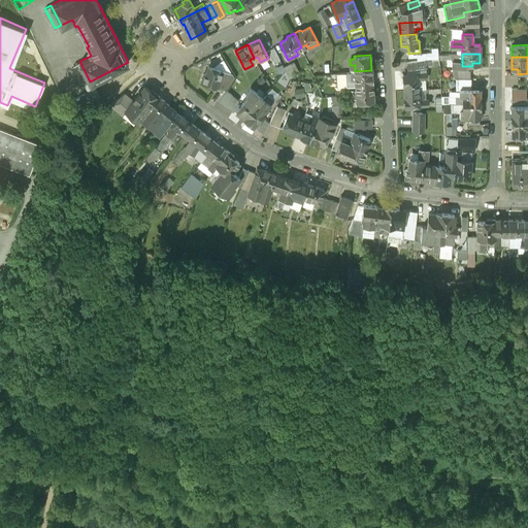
[(425,60),(406,62),(407,70),(426,68),(425,60)]
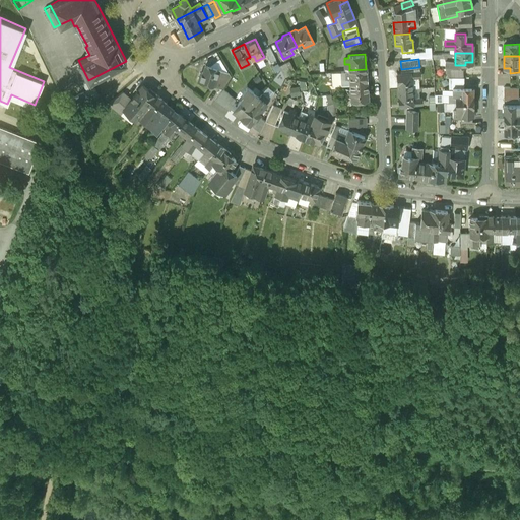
[(88,80),(78,60),(72,63),(82,83),(88,80)]
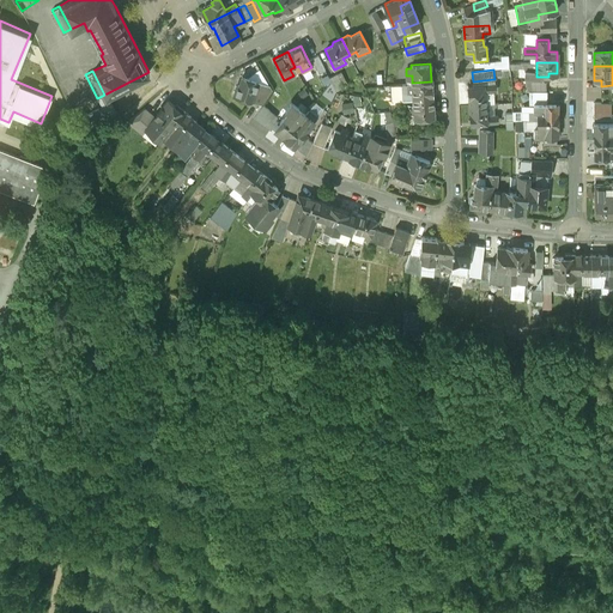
[(341,71),(329,77),(335,90),(347,84),(341,71)]
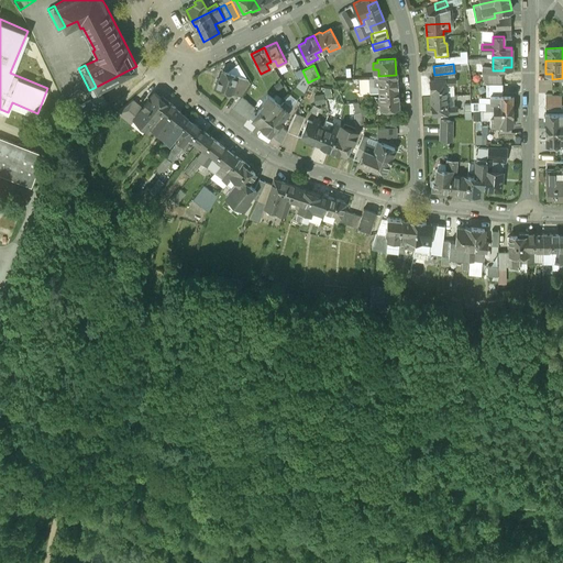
[(241,76),(222,69),(220,77),(217,78),(214,86),(231,91),(233,86),(238,87),(241,76)]
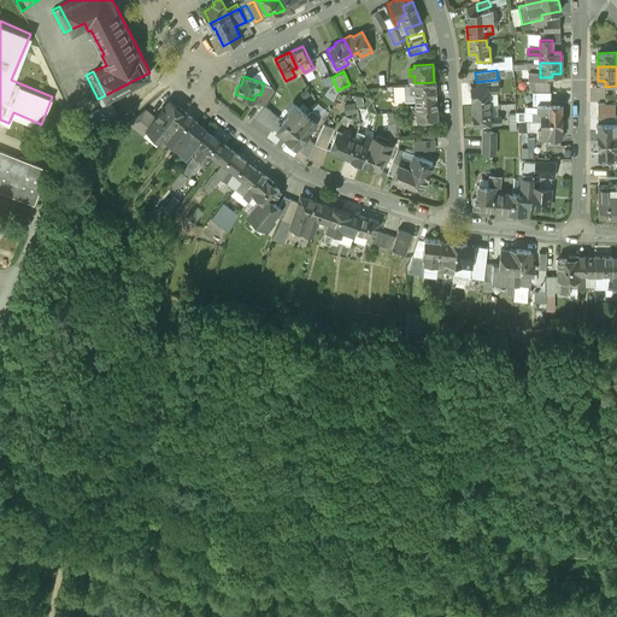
[(434,82),(415,83),(416,92),(416,99),(435,98),(434,82)]
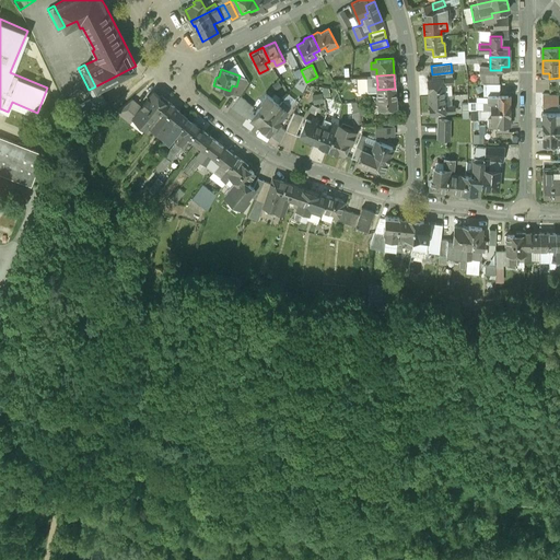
[(441,78),(428,79),(429,95),(442,94),(442,90),(442,82),(441,78)]
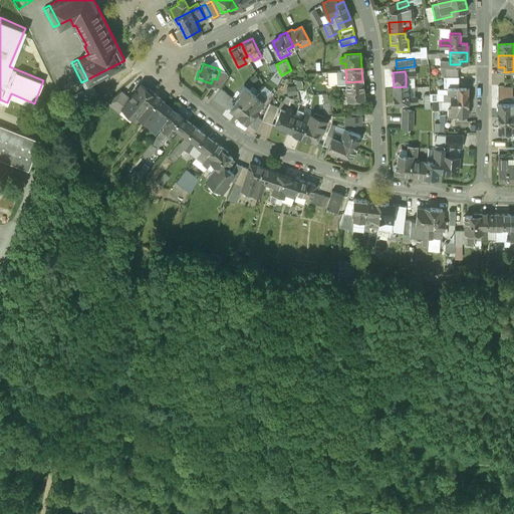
[(97,75),(88,80),(90,84),(100,80),(97,75)]
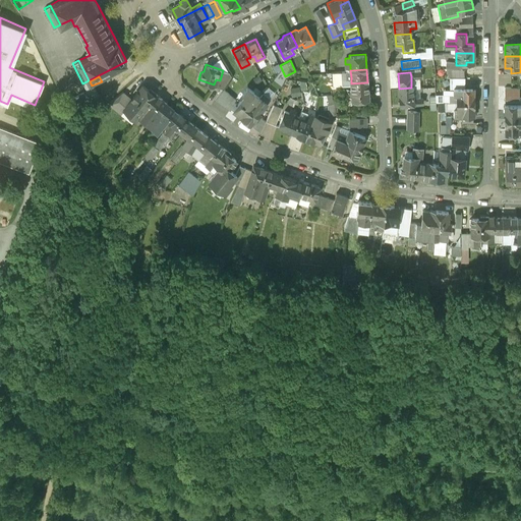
[(367,82),(351,83),(351,88),(347,88),(347,94),(351,94),(351,99),(368,98),(367,82)]
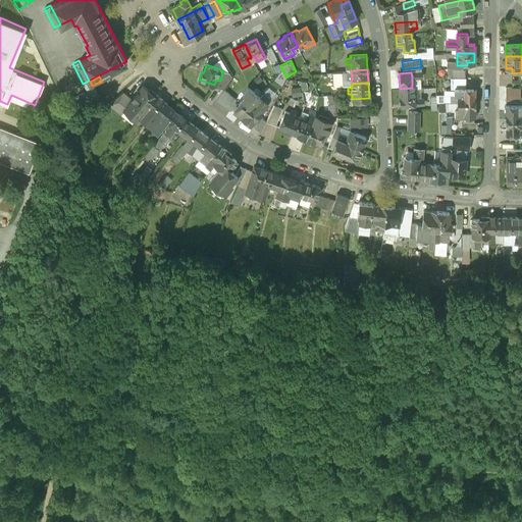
[(131,98),(123,107),(123,108),(120,112),(132,122),(141,111),(148,103),(156,93),(150,88),(149,90),(142,84),(131,98)]
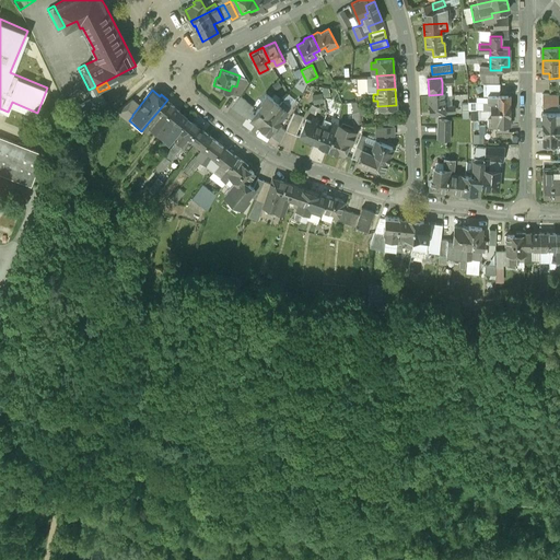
[(254,105),(240,93),(231,106),(247,117),(249,115),(251,117),(256,111),(252,107),(254,105)]
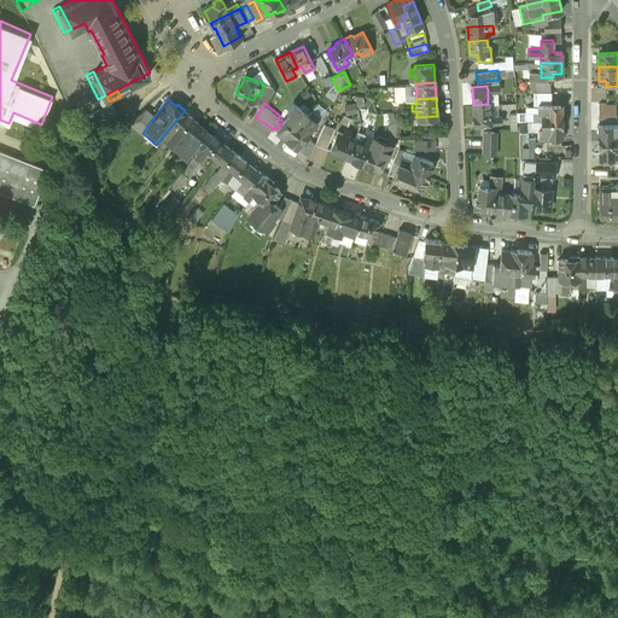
[(488,104),(473,105),(474,124),(501,122),(500,116),(489,117),(489,111),(488,104)]
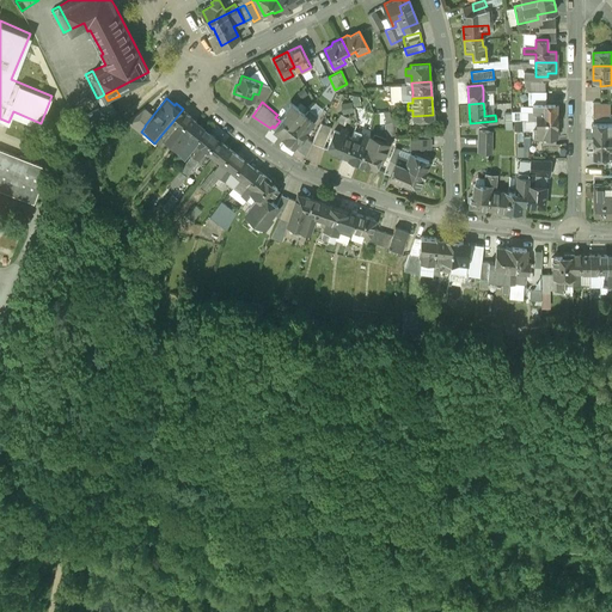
[(555,103),(532,103),(532,108),(536,108),(536,120),(555,120),(555,103)]
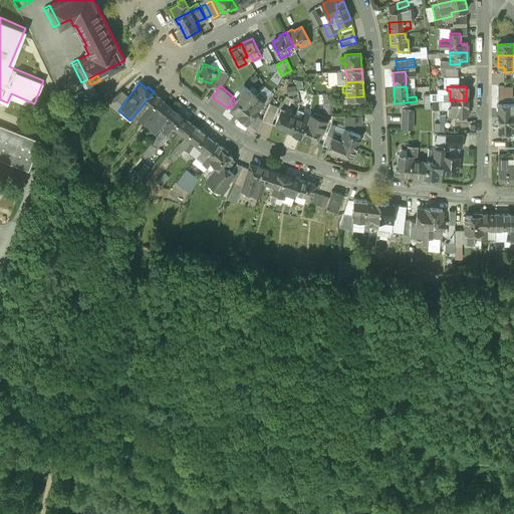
[(85,88),(63,99),(68,108),(90,97),(85,88)]
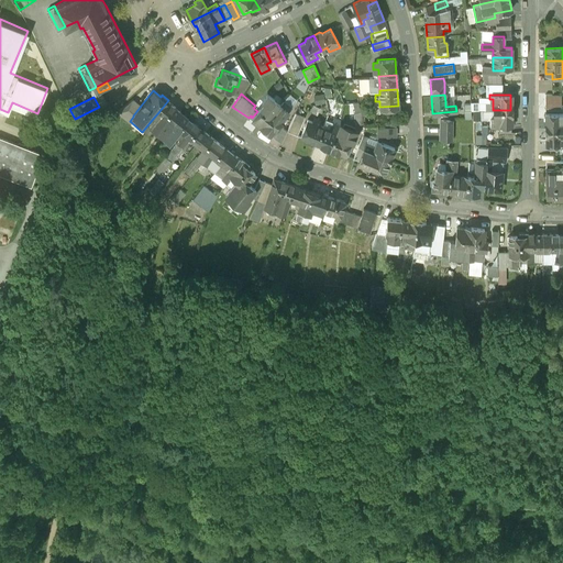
[(271,97),(266,102),(269,106),(272,103),(275,106),(277,102),(271,97)]
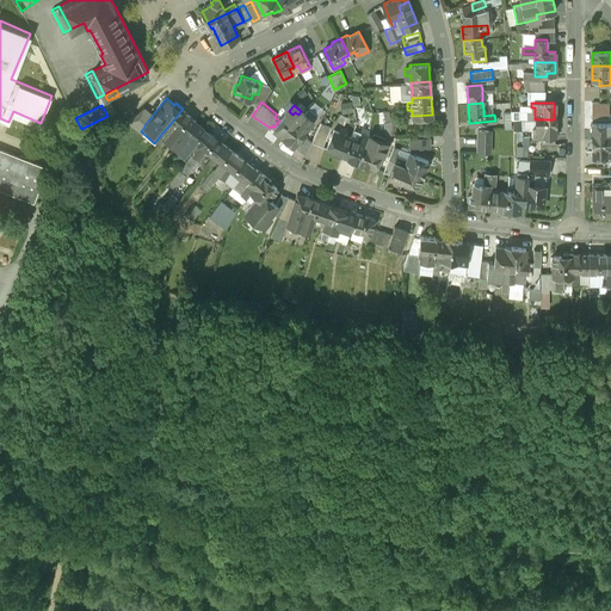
[(153,115),(142,106),(127,119),(141,131),(144,127),(144,125),(153,115)]
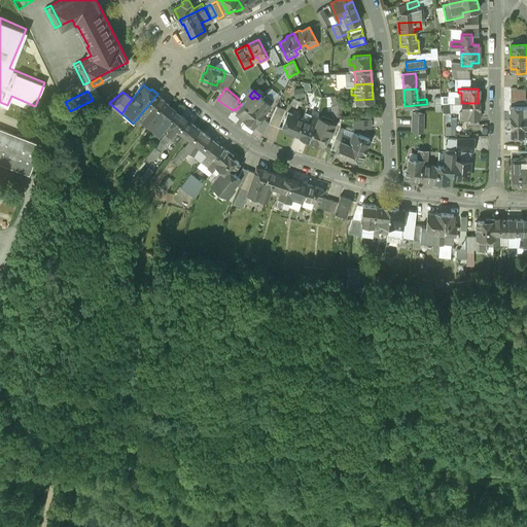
[(164,100),(157,94),(149,104),(152,108),(161,114),(169,104),(164,100)]
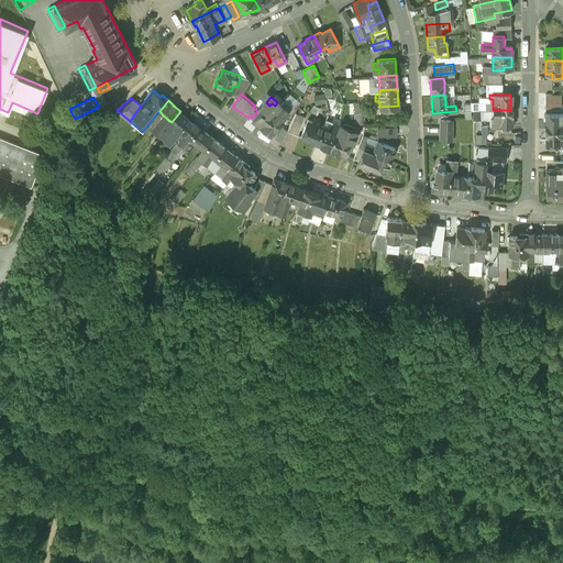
[(290,106),(284,100),(280,105),(288,110),(290,106)]
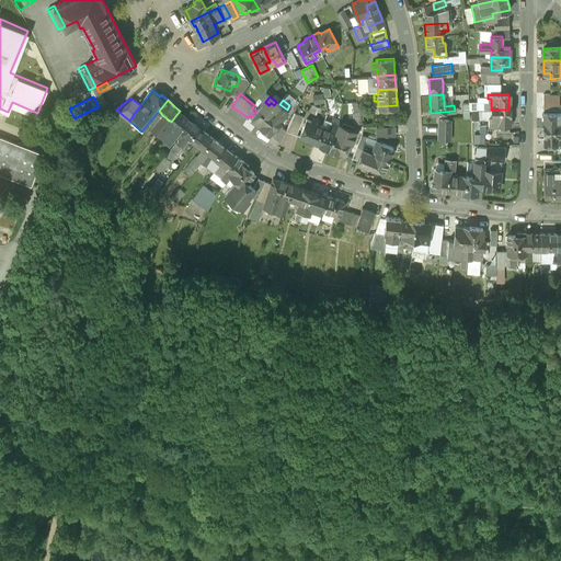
[(265,102),(264,101),(256,111),(251,117),(261,125),(262,125),(274,110),(268,105),(265,102)]
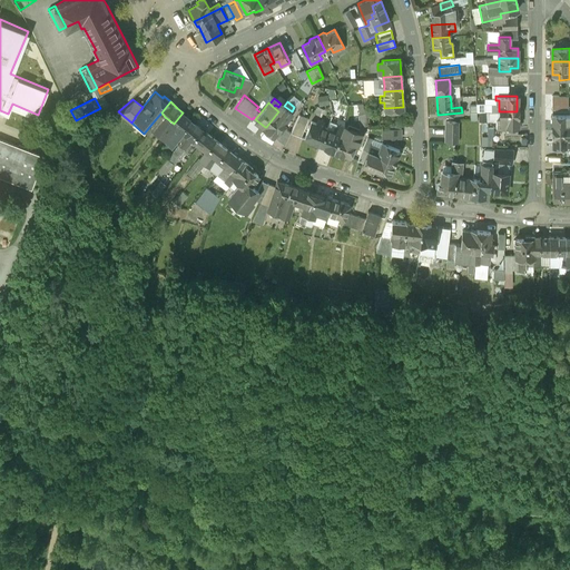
[(364,109),(362,102),(355,102),(357,114),(355,115),(359,126),(367,125),(365,116),(365,112),(364,109)]
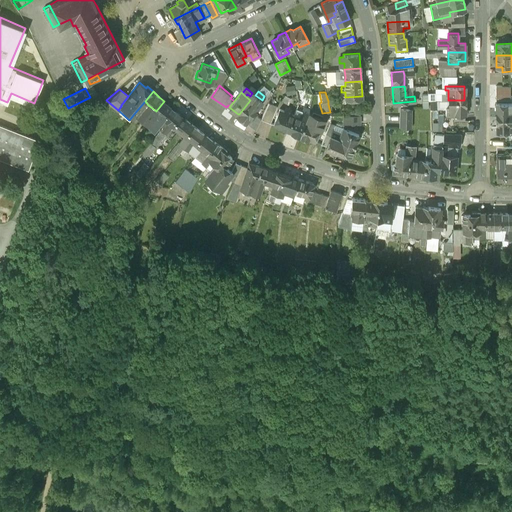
[(250,100),(239,114),(238,114),(245,120),(249,115),(251,116),(256,110),(255,108),(262,100),(255,95),(251,100),(250,100)]
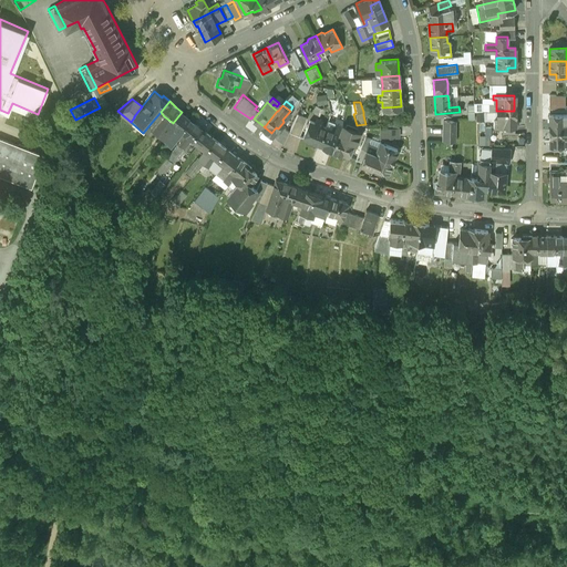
[(515,125),(514,111),(496,111),(496,121),(493,121),(493,126),(515,125)]
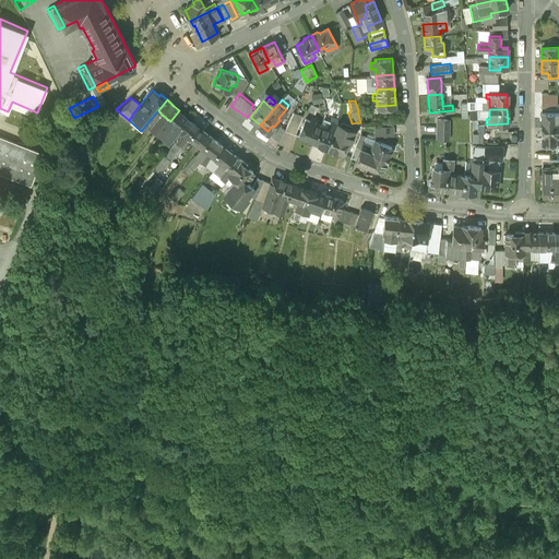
[(158,110),(151,119),(156,123),(162,117),(161,116),(162,115),(158,110)]
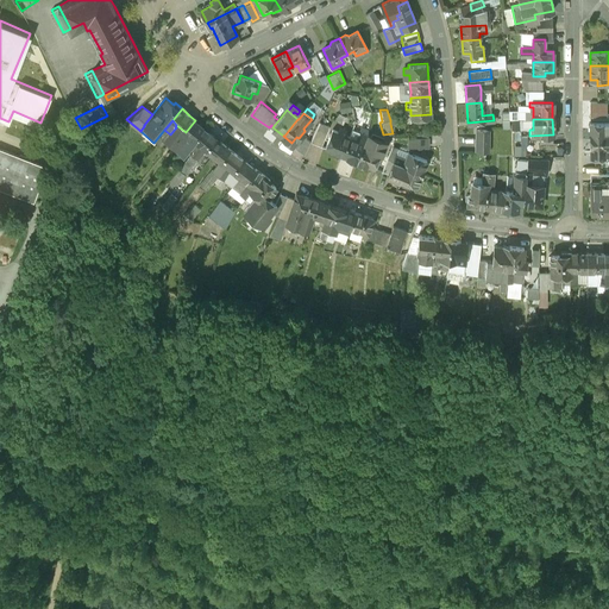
[(208,131),(195,120),(186,132),(195,139),(199,143),(208,131)]
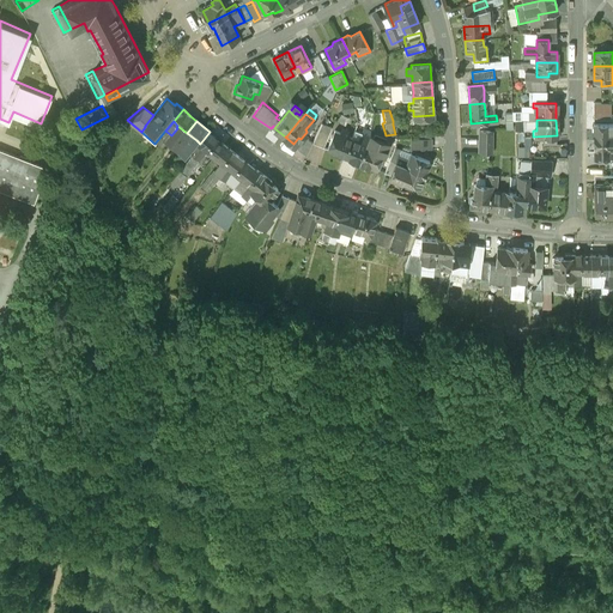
[(332,127),(321,123),(313,141),(323,146),(332,127)]
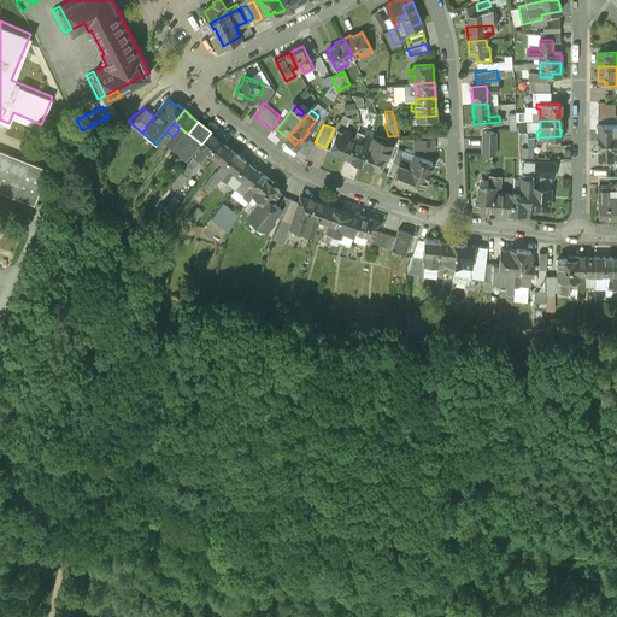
[(616,124),(598,124),(598,141),(616,140),(616,133),(611,133),(611,129),(616,129),(616,124)]
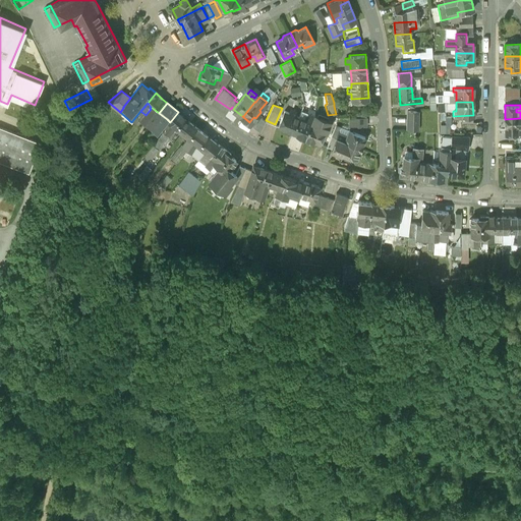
[(288,112),(284,110),(278,125),(293,131),(298,116),(294,115),(296,110),(290,108),(288,112)]
